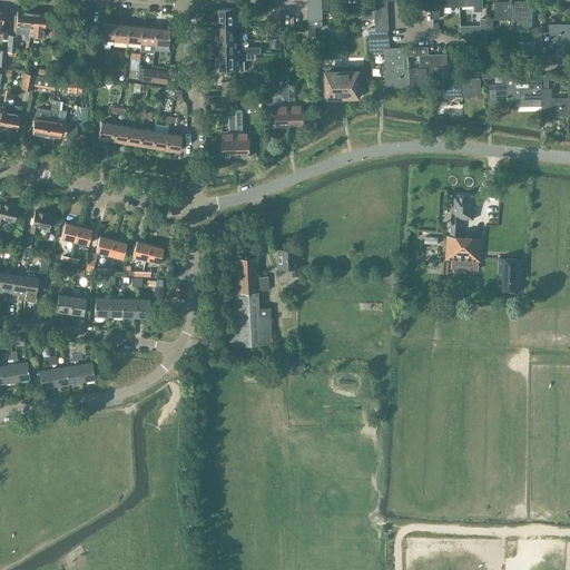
[(323,0),(323,9),(333,9),(332,0),(323,0)]
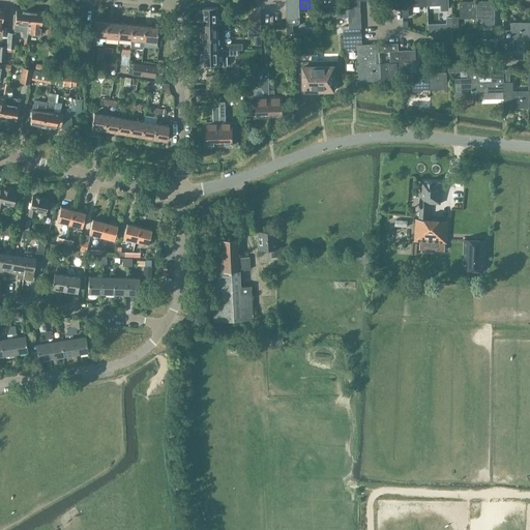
[(427,0),(428,6),(441,5),(441,9),(449,9),(448,0),(427,0)]
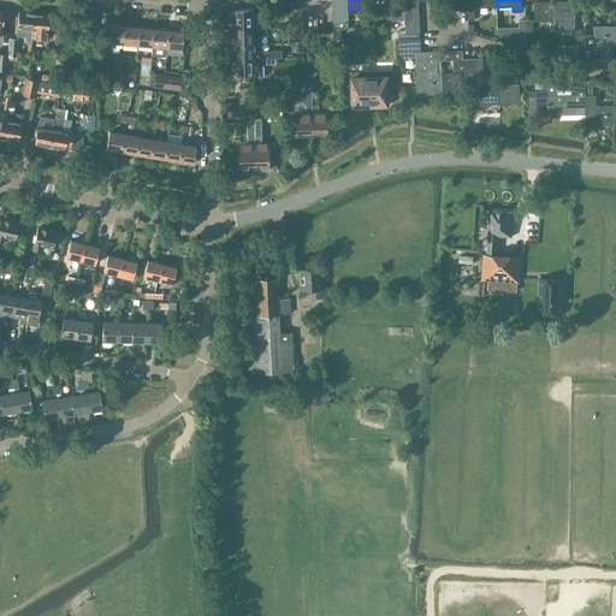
[(555,3),(555,22),(561,22),(562,29),(575,29),(574,1),(555,3)]
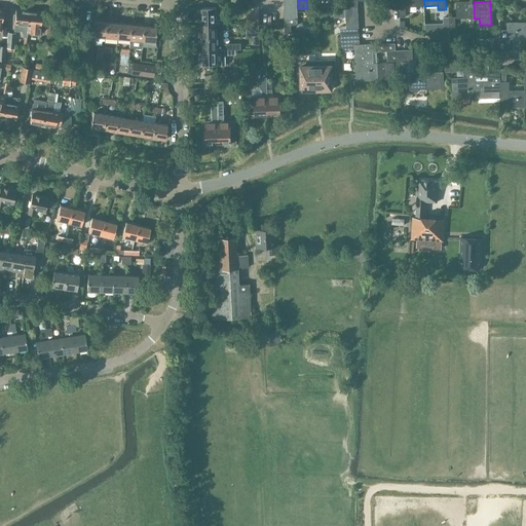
[(457,19),(474,19),(474,2),(457,2),(457,19)]
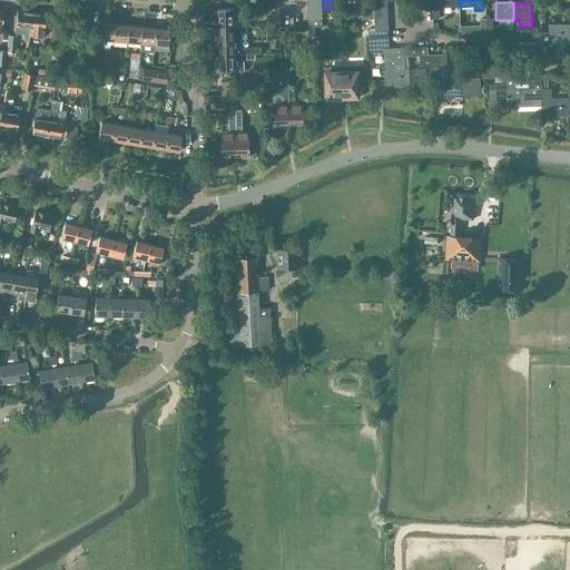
[(219,9),(219,28),(235,28),(247,27),(247,21),(235,21),(235,8),(219,9)]
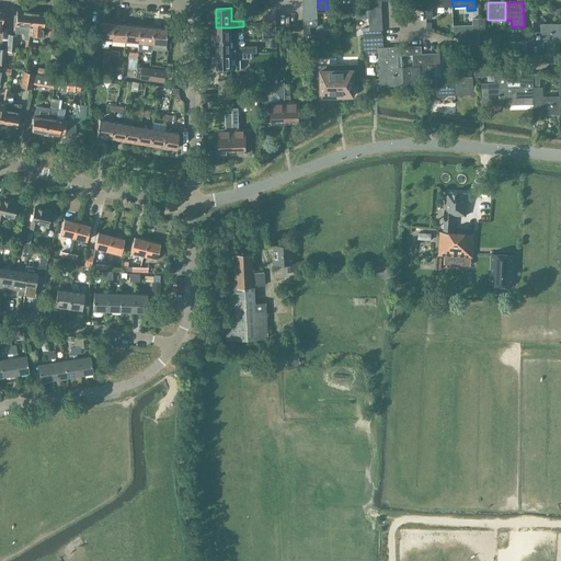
[(18,11),(15,26),(15,32),(24,33),(24,38),(29,38),(30,33),(30,27),(31,12),(18,11)]
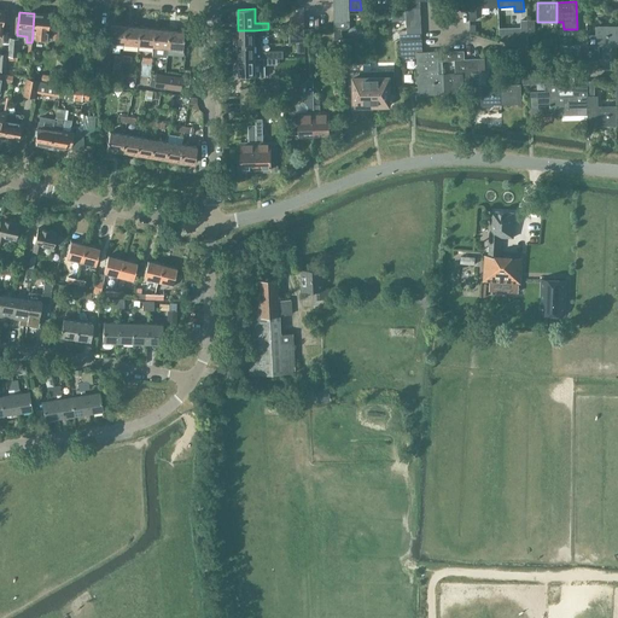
[(50,15),(34,13),(33,30),(33,39),(47,40),(48,31),(50,15)]
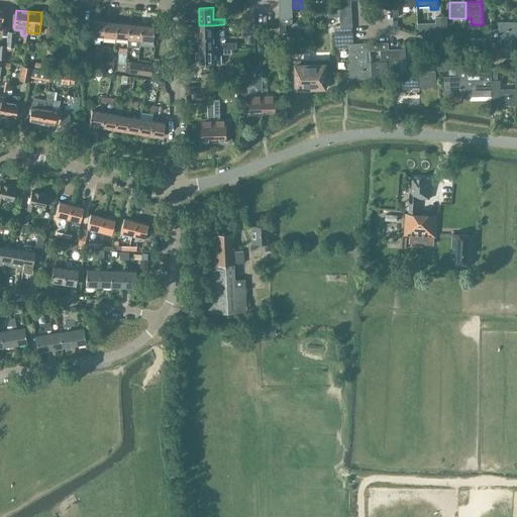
[(244,22),(249,22),(254,22),(254,11),(244,11),(244,22)]
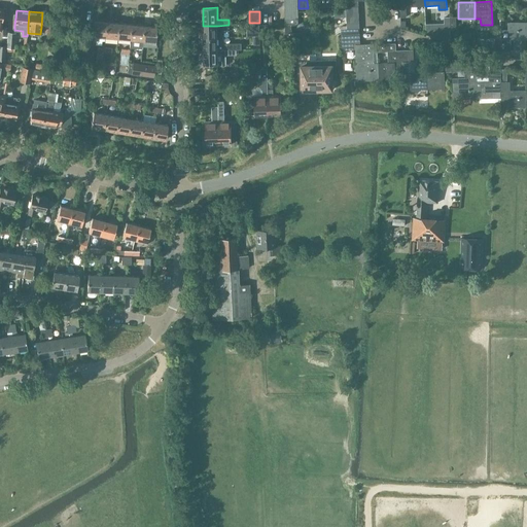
[(451,30),(450,18),(438,18),(438,19),(433,19),(433,29),(438,29),(438,30),(451,30)]
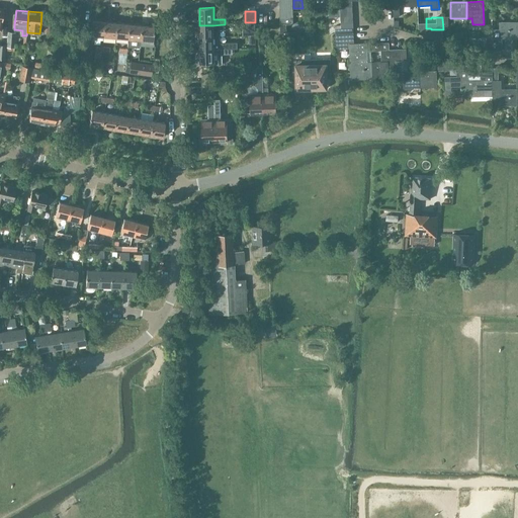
[(293,18),(280,18),(280,24),(280,33),(286,33),(286,24),(293,24),(293,18)]
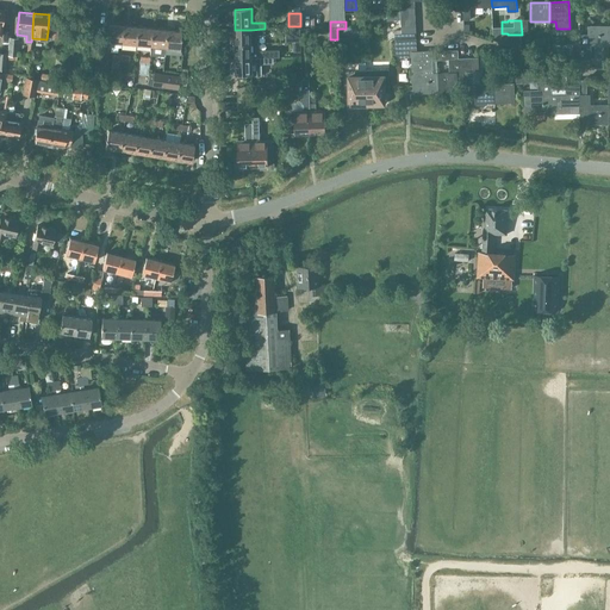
[(107,42),(122,44),(124,26),(109,25),(107,42)]
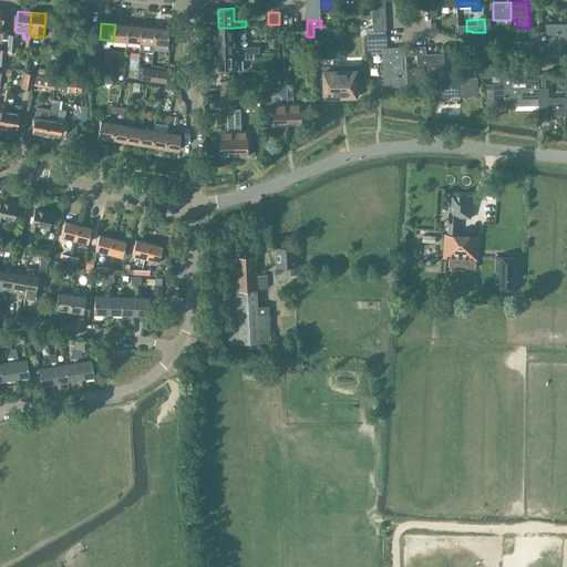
[(113,41),(126,42),(129,26),(115,24),(113,41)]
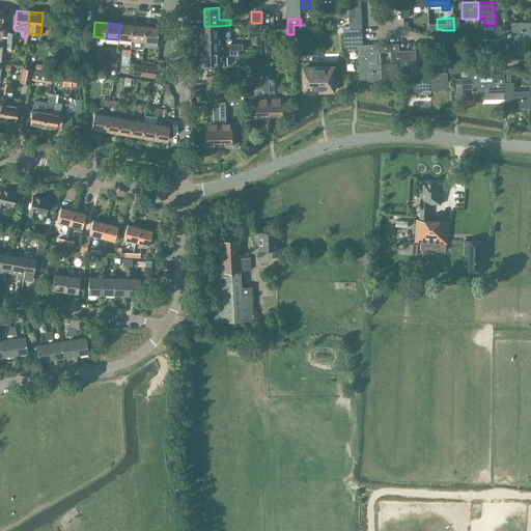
[(504,38),(504,51),(515,51),(515,39),(529,39),(529,23),(512,23),(512,31),(505,31),(505,38),(504,38)]
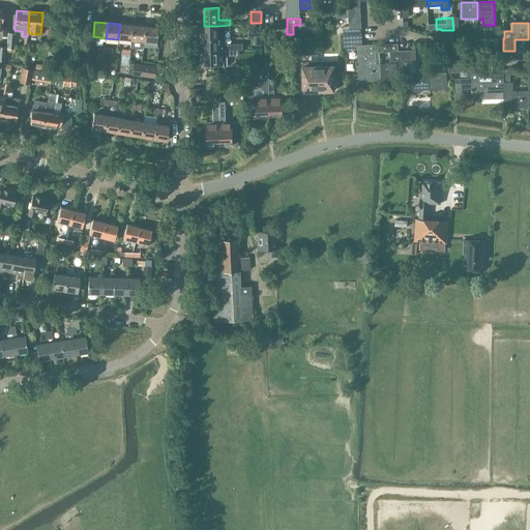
[(118,39),(130,40),(133,25),(120,24),(118,39)]
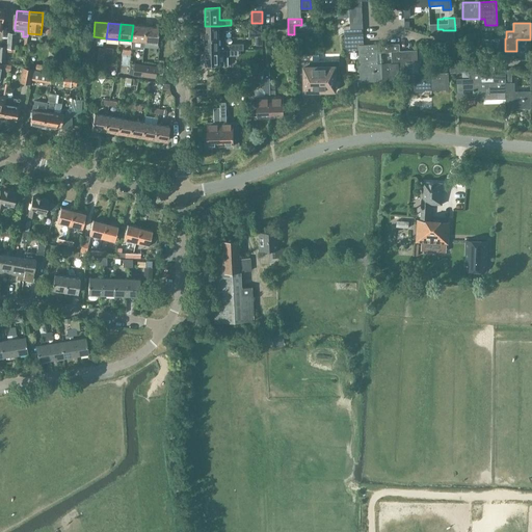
[(144,33),(145,26),(133,25),(131,41),(131,48),(143,49),(143,47),(144,42),(144,33)]
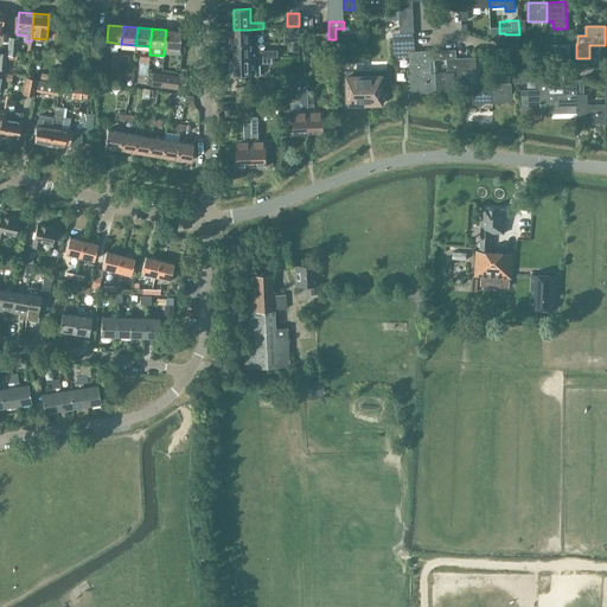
[(234,30),(234,44),(251,44),(251,40),(256,40),(256,36),(263,36),(263,29),(250,30),(234,30)]
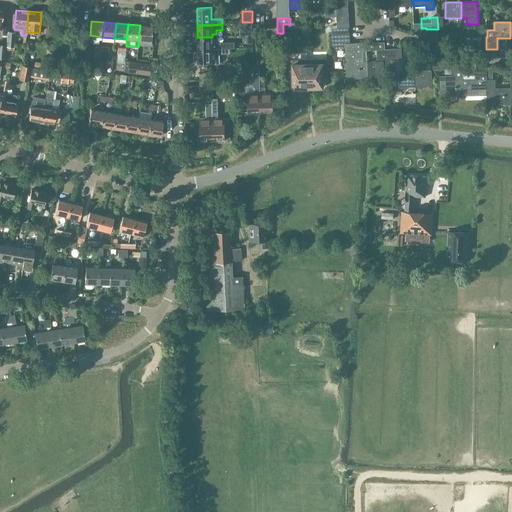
[(152,26),(140,25),(139,32),(139,40),(138,45),(151,46),(151,41),(152,33),(152,26)]
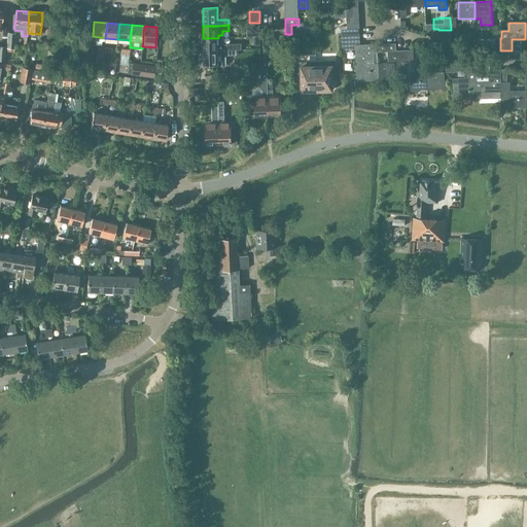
[(426,30),(426,35),(438,39),(437,30),(426,30)]
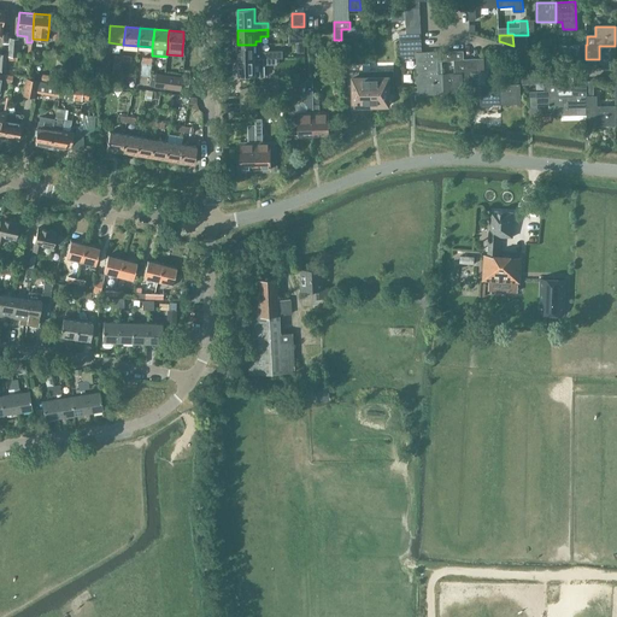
[(19,40),(15,39),(10,39),(7,60),(17,62),(17,58),(19,40)]
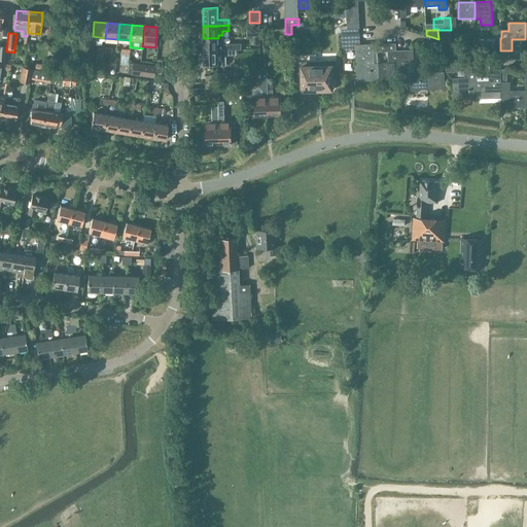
[(358,80),(379,79),(378,64),(374,64),(373,44),(360,45),(359,34),(342,35),(342,50),(356,49),(358,80)]
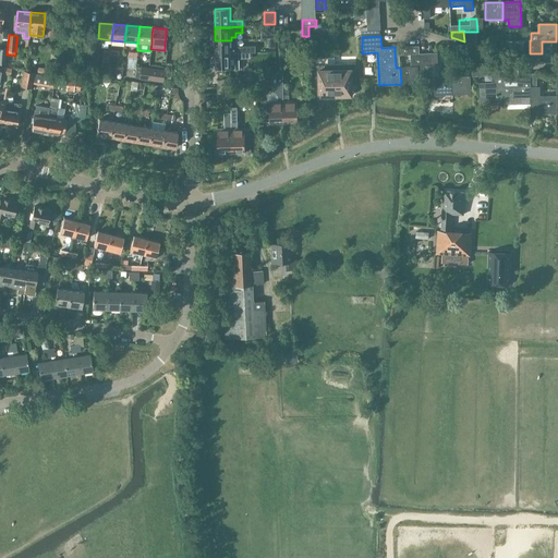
[(216,53),(254,52),(256,52),(256,47),(237,47),(237,39),(235,39),(235,37),(231,37),(231,40),(215,40),(216,53)]
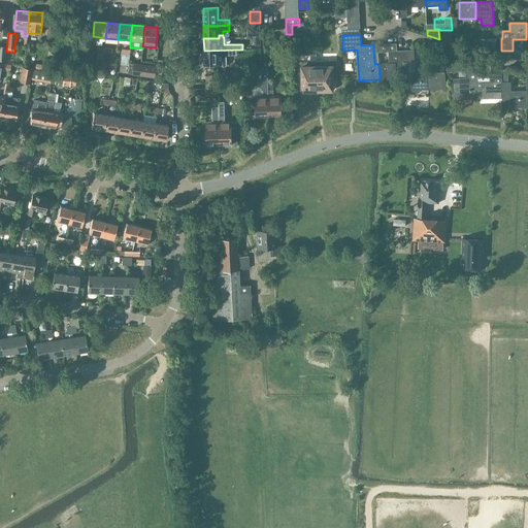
[(389,51),(397,51),(397,43),(382,44),(377,47),(377,53),(389,52),(389,51)]
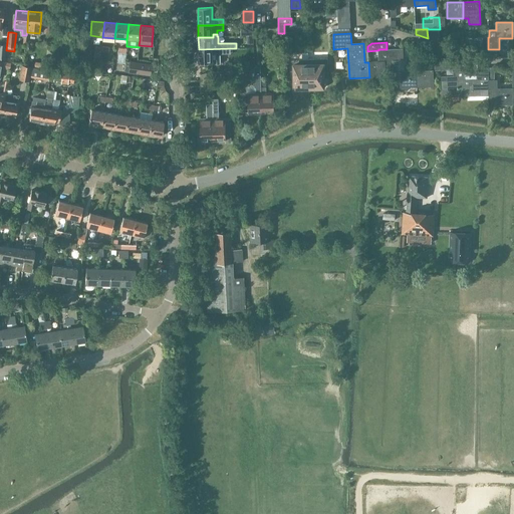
[(235,53),(234,48),(199,49),(199,61),(213,61),(218,61),(218,56),(223,57),(223,54),(235,53)]
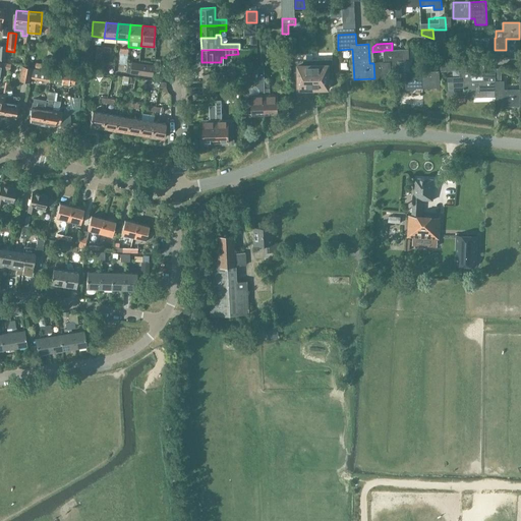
[(397,50),(398,67),(399,80),(406,80),(407,89),(422,88),(422,71),(410,71),(409,60),(403,61),(403,49),(397,50)]
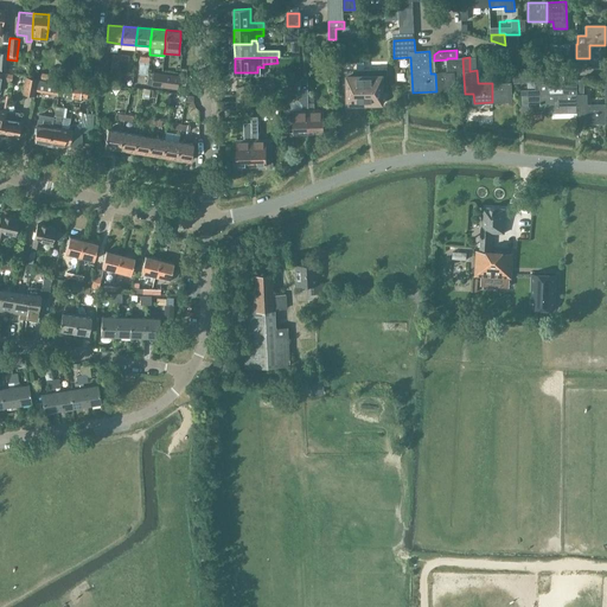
[(455,78),(464,78),(462,58),(457,58),(447,58),(447,59),(448,72),(435,74),(436,91),(455,91),(455,78)]
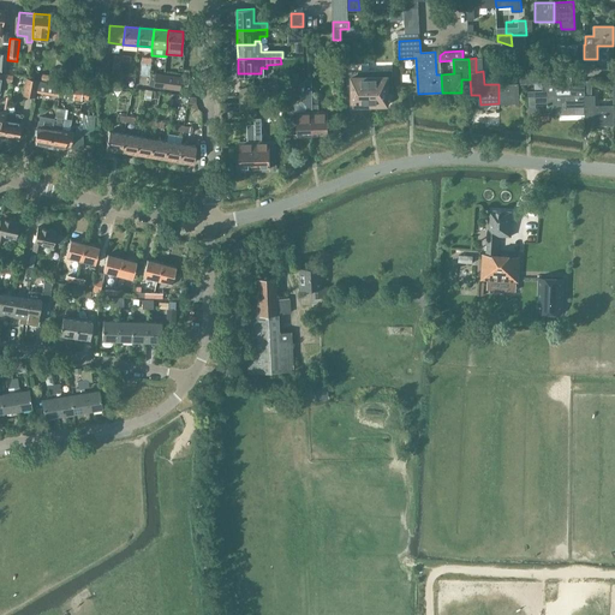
[(370,63),(347,64),(347,70),(347,91),(352,91),(352,106),(371,106),(370,70),(370,63)]
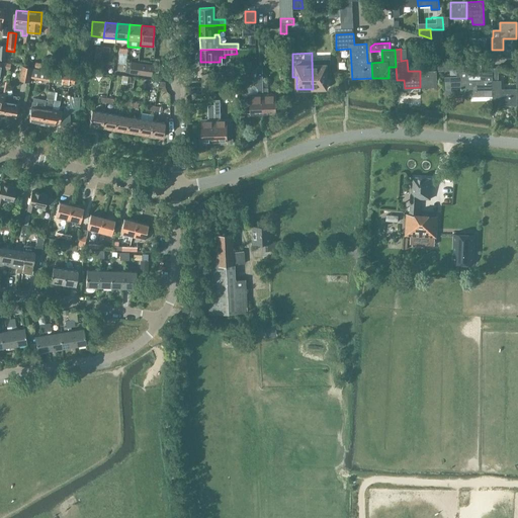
[(331,59),(312,59),(313,89),(328,89),(328,77),(331,77),(331,59)]
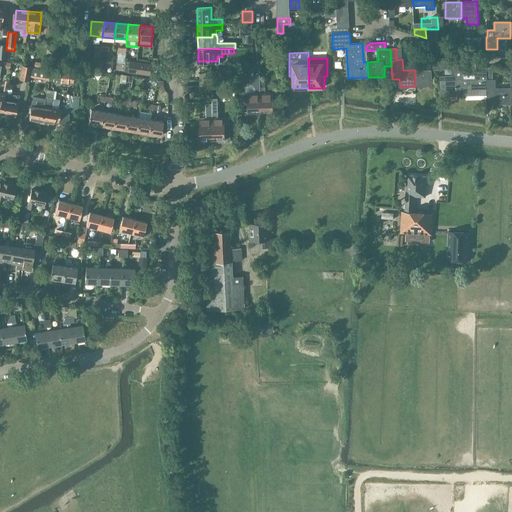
[(150,65),(137,63),(136,65),(136,73),(149,75),(150,65)]
